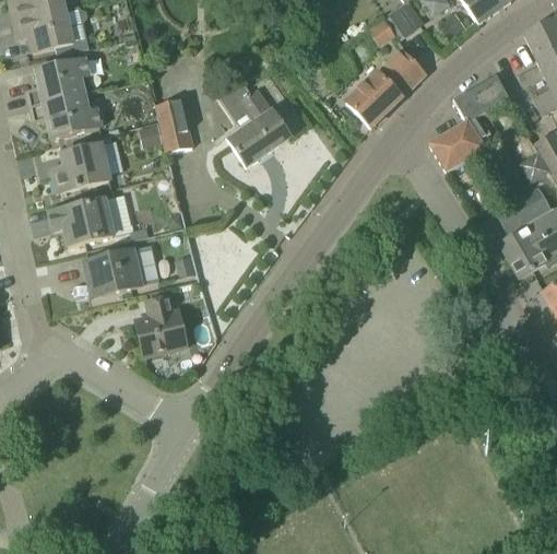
[(15,21),(66,9),(63,0),(22,0),(12,2),(15,21)]
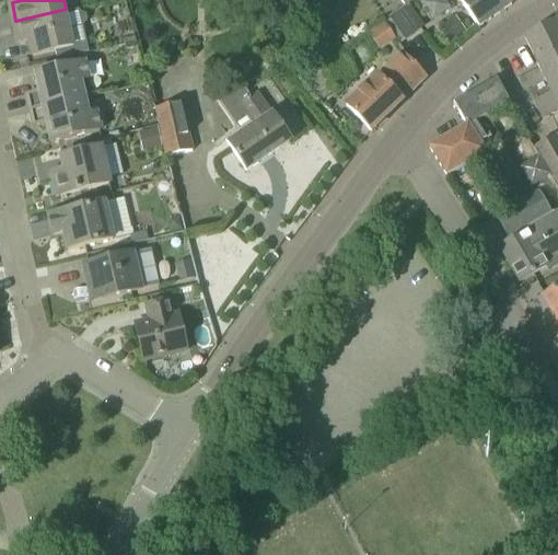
[(393,14),(408,35),(427,22),(411,0),(393,14)]
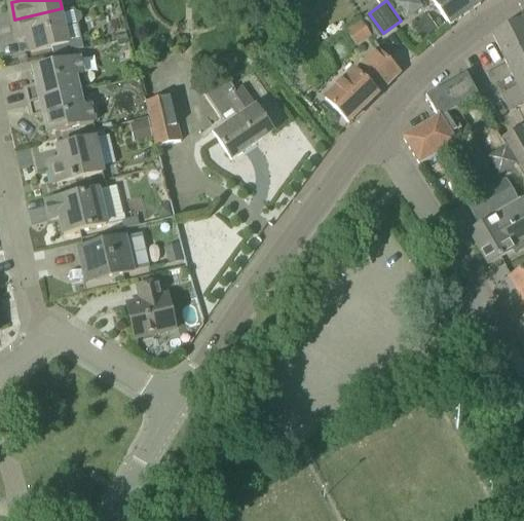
[(402,0),(410,11),(425,0),(402,0)]
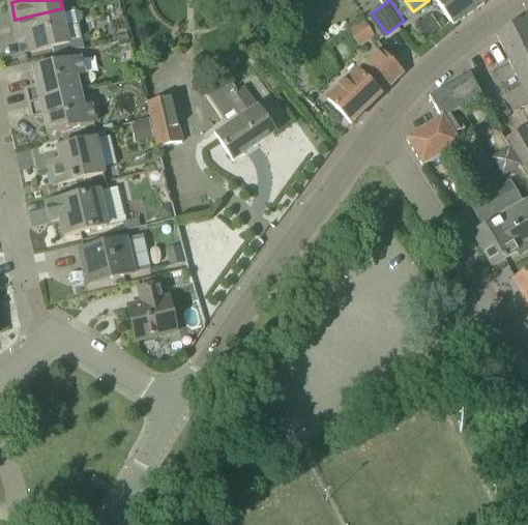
[(438,0),(455,22),(485,0),(486,0),(438,0)]
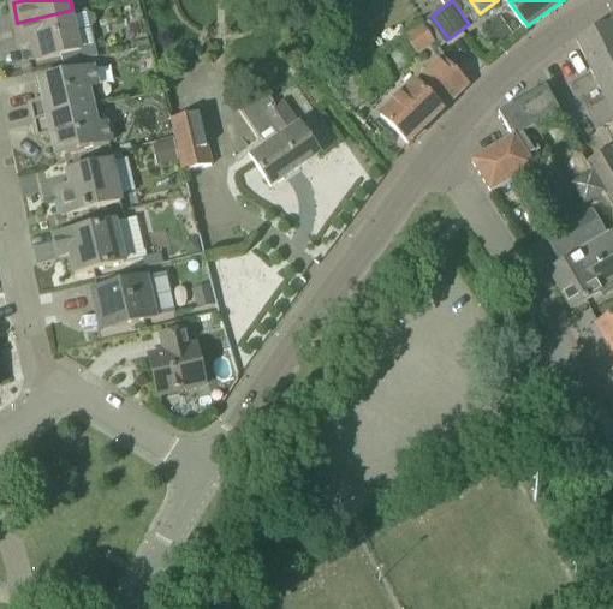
[(89,6),(72,10),(17,23),(22,42),(34,39),(39,57),(63,52),(65,60),(99,52),(93,24),(99,18),(96,11),(89,7),(89,6)]
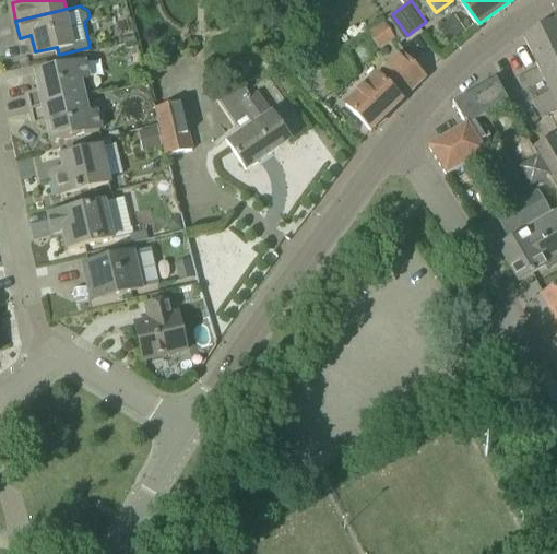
[(556,16),(525,33),(554,89),(538,96),(546,112),(556,106),(556,16)]
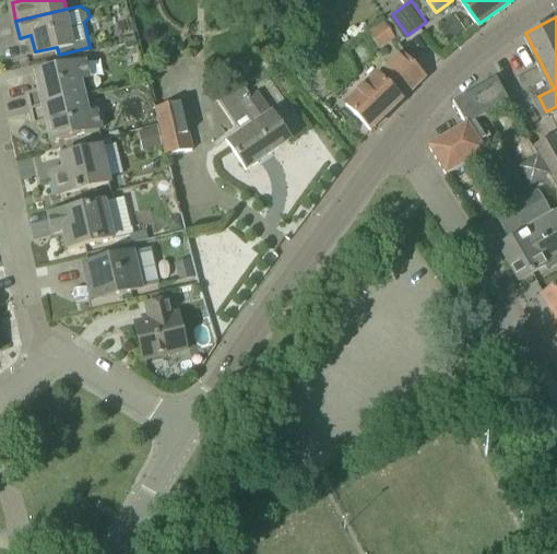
[(396,34),(384,18),(369,28),(370,31),(381,45),(395,35),(396,34)]
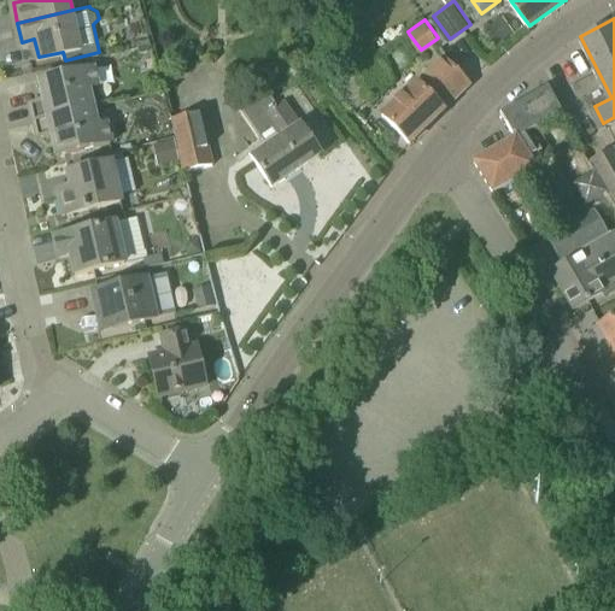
[(337,63),(347,56),(339,43),(328,51),(337,63)]
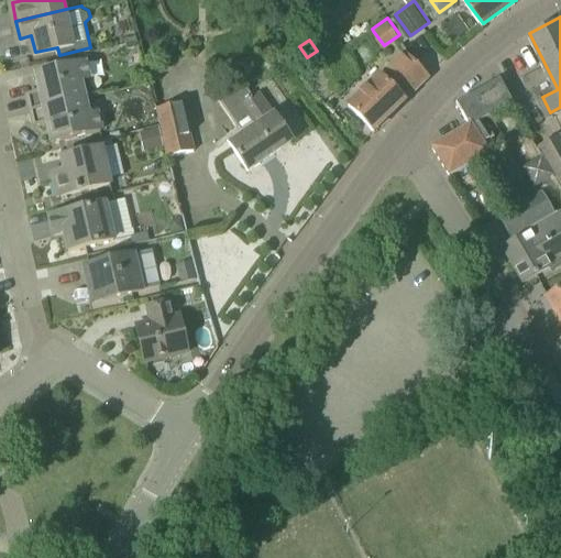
[(429,73),(406,47),(350,101),(375,128),(406,98),(404,97),(429,73)]
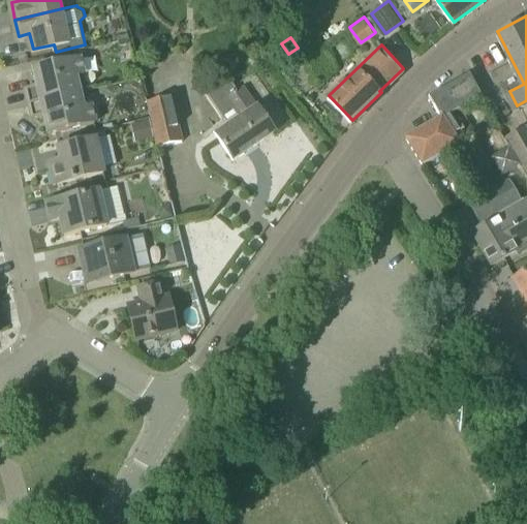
[(30,100),(82,88),(78,72),(86,70),(82,55),(34,66),(38,84),(26,87),(30,100)]
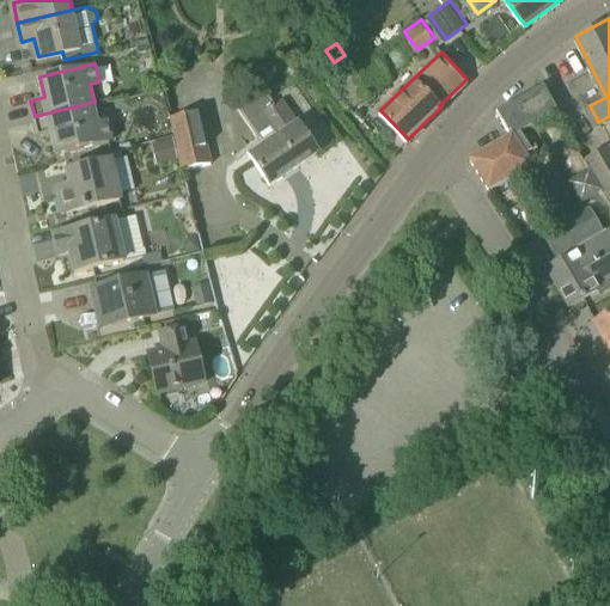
[(559,106),(544,81),(522,96),(536,121),(559,106)]
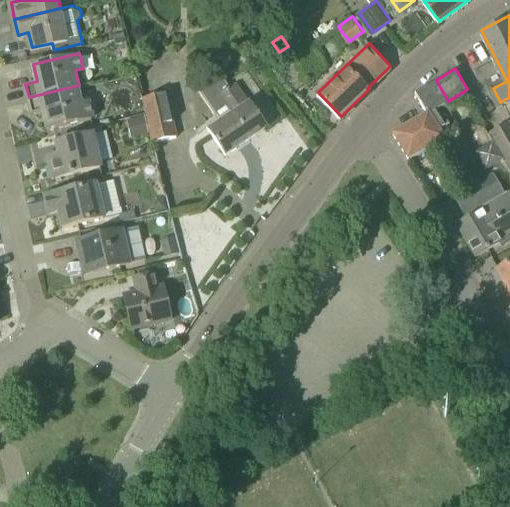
[(201,88),(220,116),(207,125),(226,152),(266,124),(250,100),(250,101),(236,81),(231,85),(223,73),(201,88)]
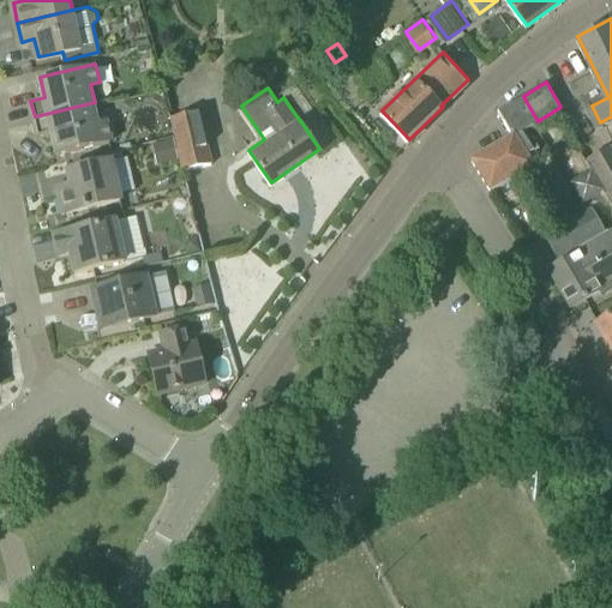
[(514,133),(531,163),(540,157),(537,150),(550,143),(537,121),(538,121),(523,96),(499,109),(514,133)]
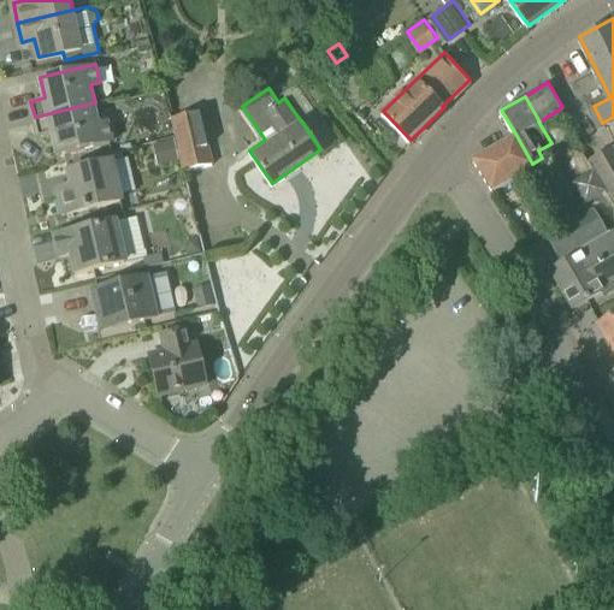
[(100,122),(95,102),(35,117),(39,134),(52,130),(58,152),(113,138),(108,119),(100,122)]
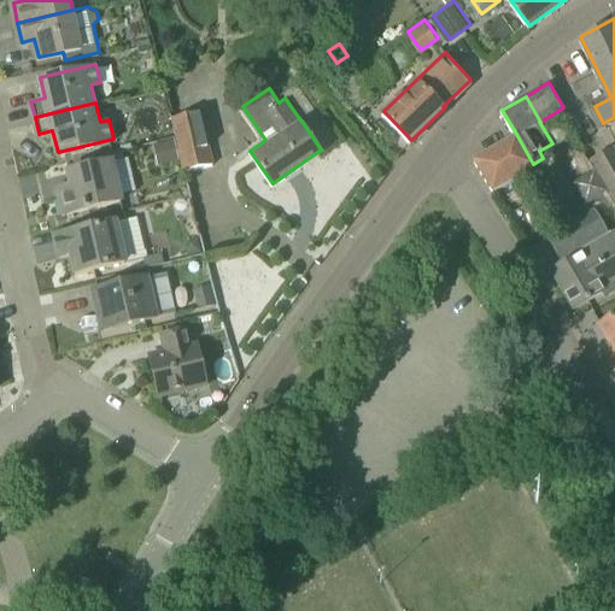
[(215,160),(203,109),(171,116),(185,168),(215,160)]
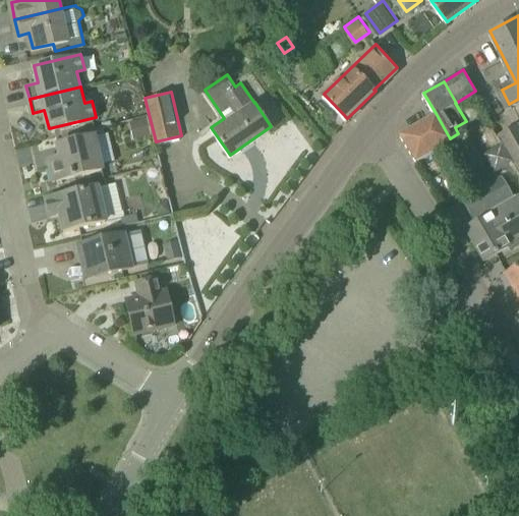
[(433,149),(450,138),(436,113),(418,123),(433,149)]
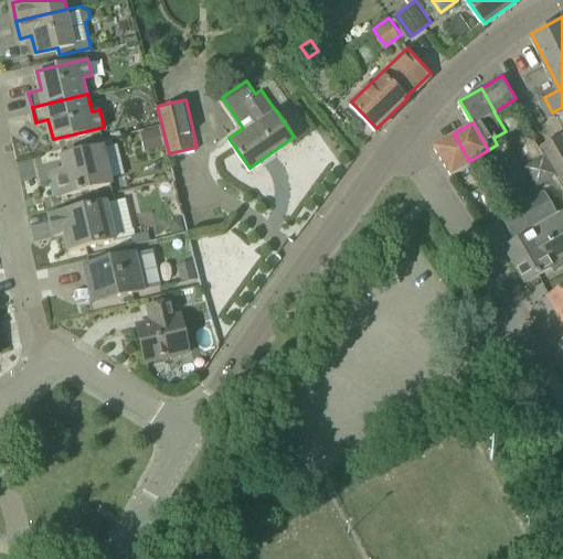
[(166,142),(161,124),(142,129),(147,147),(166,142)]
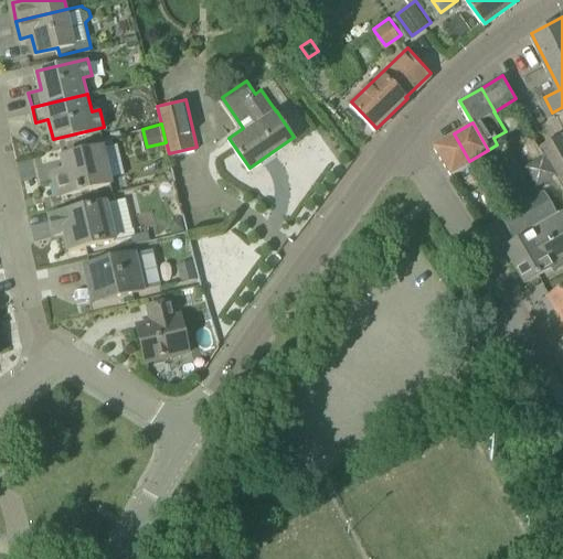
[(546,150),(558,171),(562,180),(562,131),(542,142),(546,150)]
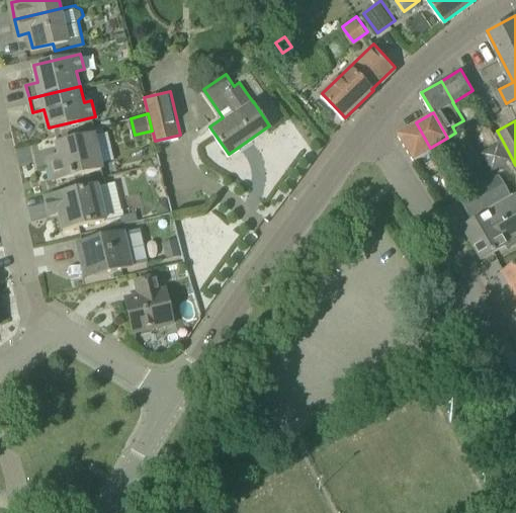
[(399,133),(415,158),(430,148),(416,122),(399,133)]
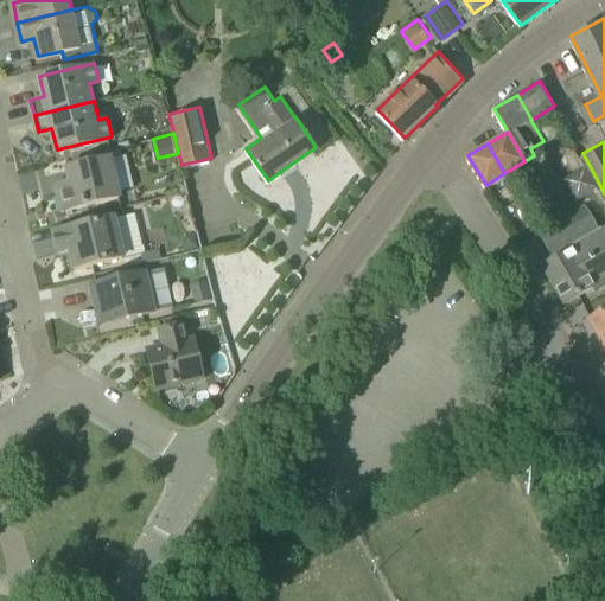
[(63,208),(121,194),(112,155),(68,166),(71,180),(57,184),(63,208)]
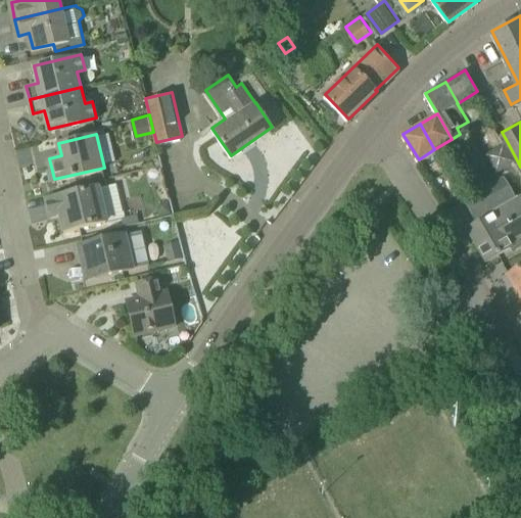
[(515,193),(505,176),(466,198),(476,216),(515,193)]
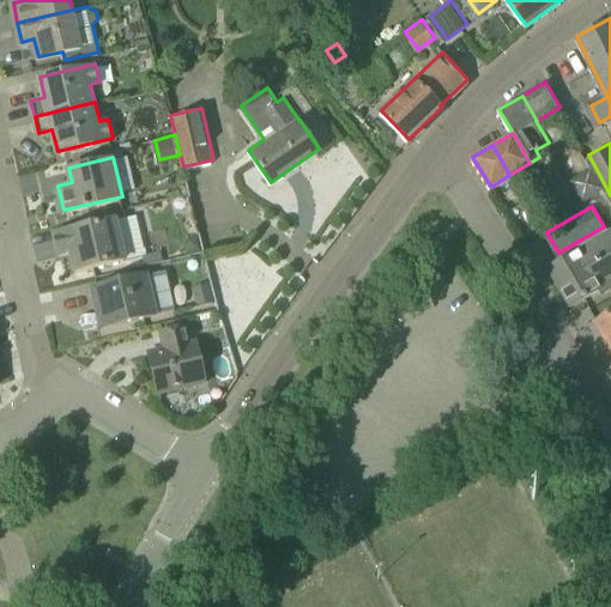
[(60,252),(72,249),(77,268),(126,258),(116,218),(55,231),(60,252)]
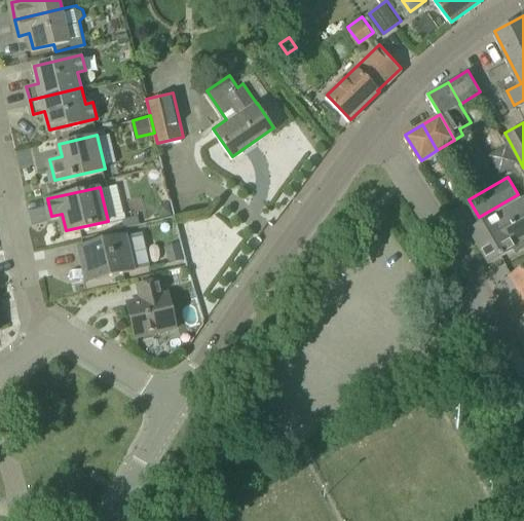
[(515,246),(517,249),(523,245),(523,196),(471,227),(490,260),(515,246)]
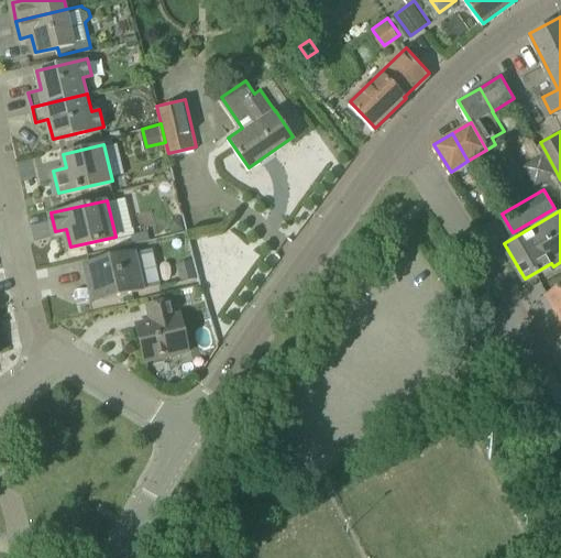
[(184,214),(174,216),(171,223),(172,231),(187,227),(184,214)]
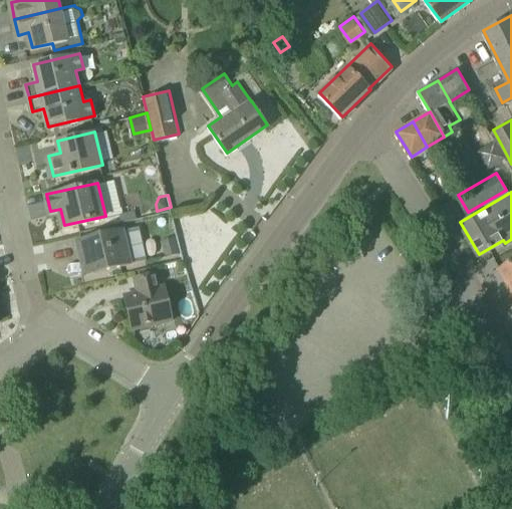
[(94,270),(146,258),(139,225),(77,239),(81,255),(90,253),(94,270)]
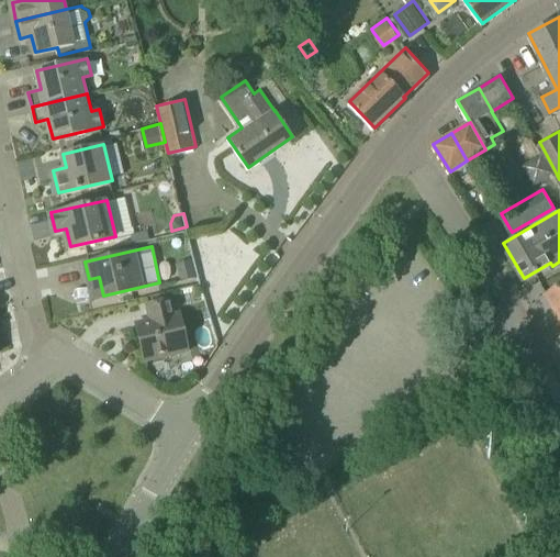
[(178,259),(182,277),(199,273),(194,255),(178,259)]
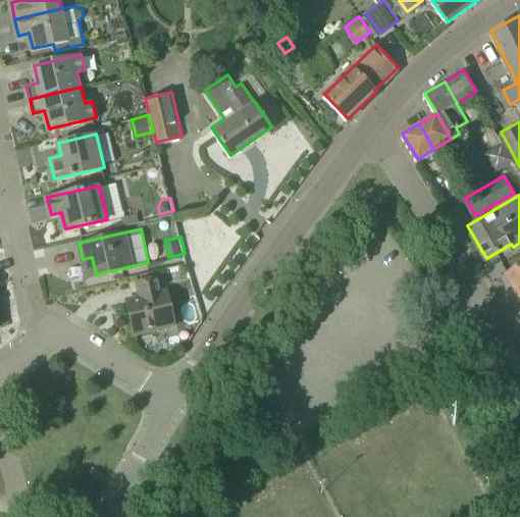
[(519,262),(507,271),(519,290),(519,262)]
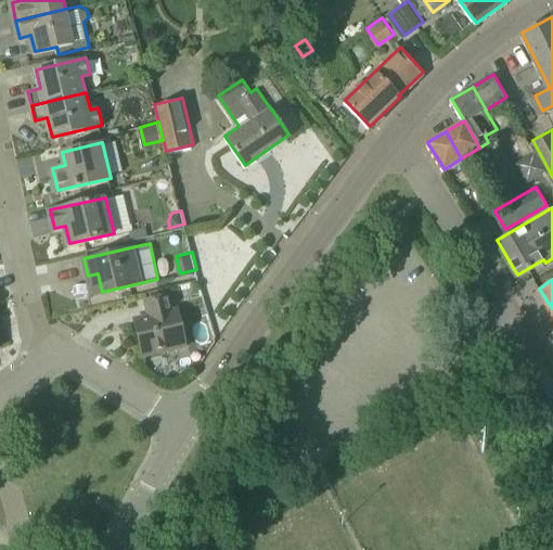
[(144,354),(187,343),(178,306),(174,307),(170,293),(146,299),(150,314),(136,317),(144,354)]
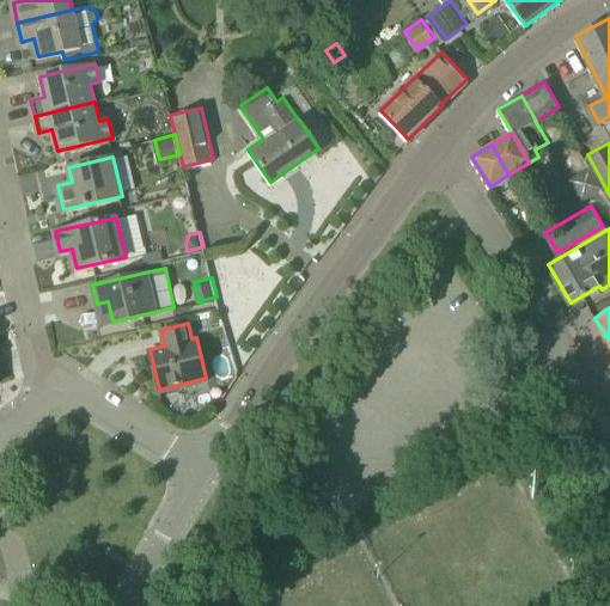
[(230,589),(236,579),(221,570),(215,581),(230,589)]
